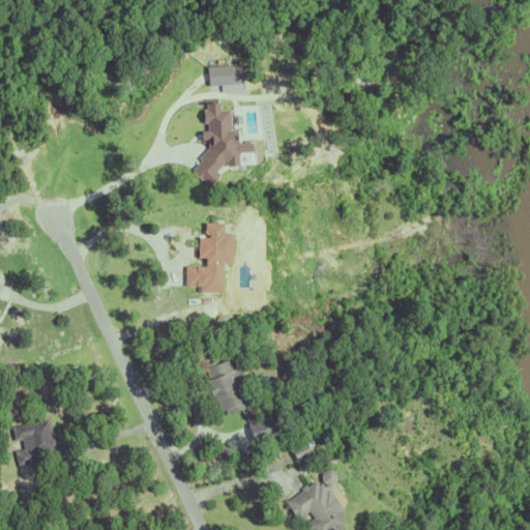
[(203,66),(203,86),(232,85),(231,65),(203,66)]
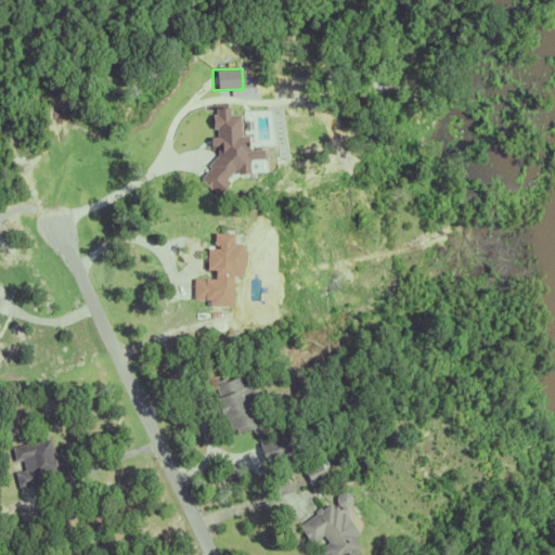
[(255,155),(234,128),(235,116),(228,116),(223,108),(210,108),(209,117),(203,123),(213,136),(211,142),(204,142),(208,149),(207,173),(201,179),(199,189),(210,190),(231,175),(245,176),(245,162),(255,155)]
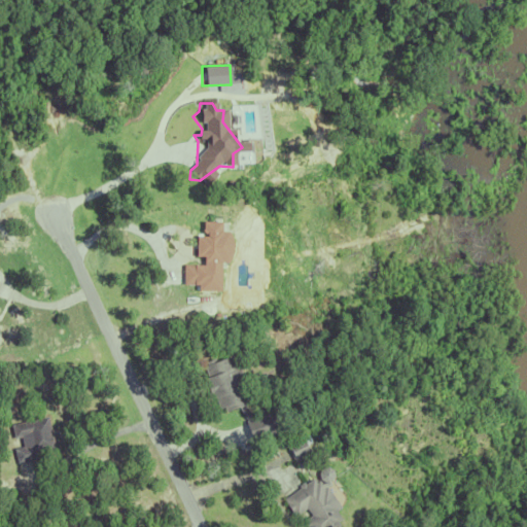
[(216,291),(217,264),(226,264),(226,232),(217,232),(217,222),(200,222),(199,237),(191,237),(191,257),(199,257),(199,266),(180,266),(180,285),(192,285),(192,291),(216,291)]
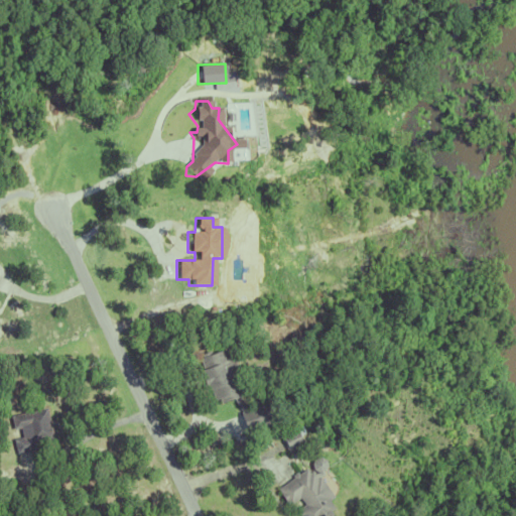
[(197,358),(212,404),(235,396),(220,350),(197,358)]
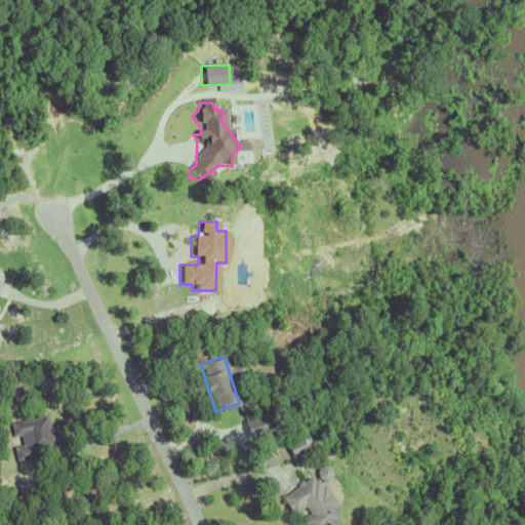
[(13,446),(23,444),(21,434),(13,436),(10,422),(46,414),(53,445),(34,449),(35,456),(16,460),(13,446)]
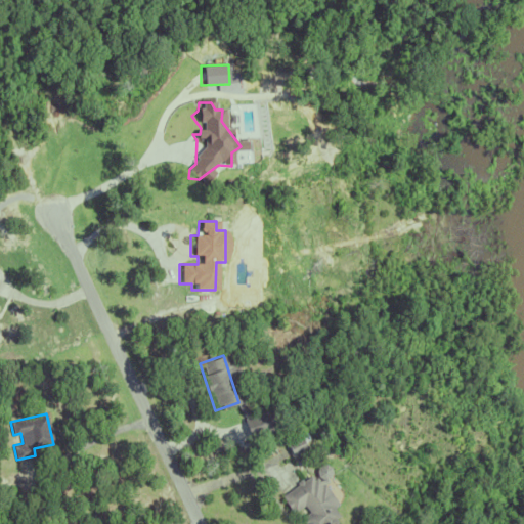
[(255,434),(254,420),(243,421),(244,434),(255,434)]
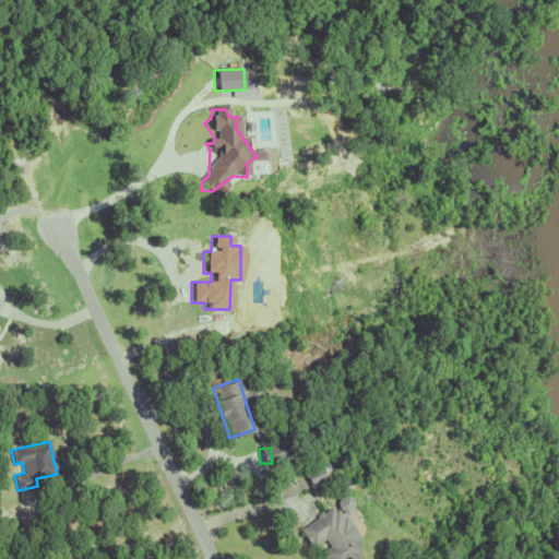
[(337,508),(335,500),(339,496),(346,495),(351,498),(353,504),(348,510),(343,511),(337,508)]
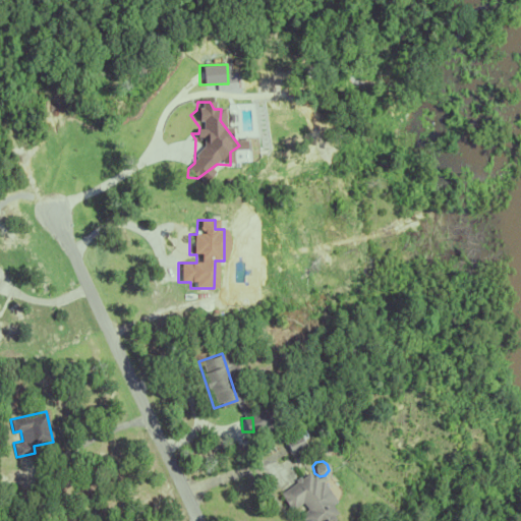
[(336,501),(331,505),(337,513),(333,516),(336,520),(300,520),(302,519),(298,513),(305,508),(298,499),(288,506),(279,493),(294,481),(293,479),(298,475),(300,477),(307,472),(310,476),(313,474),(319,481),(322,480),(336,501)]
